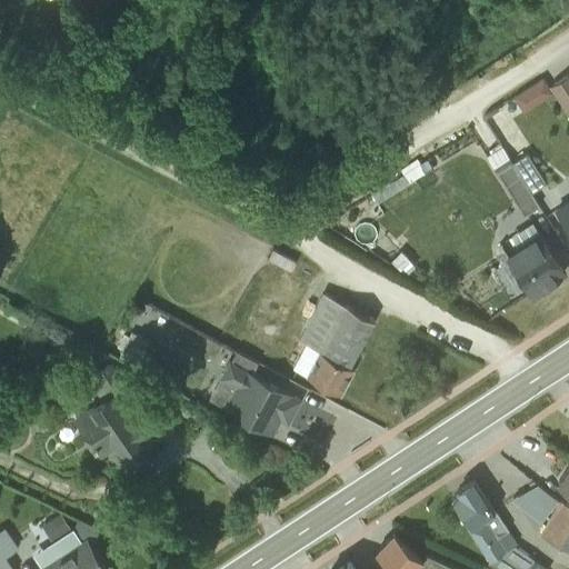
[(568,118),(568,73),(549,88),(568,118)]
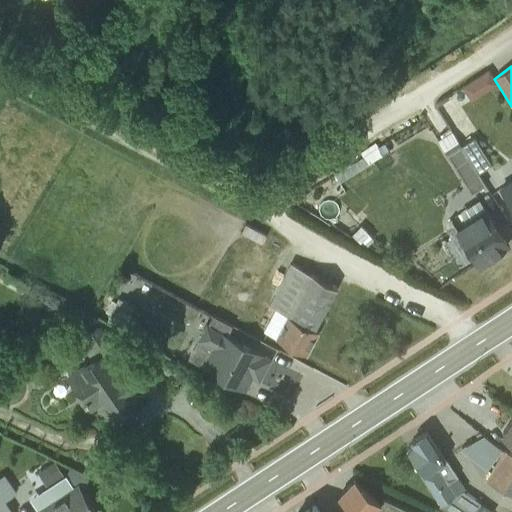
[(470,102),(497,85),(487,70),(461,87),(470,102)]
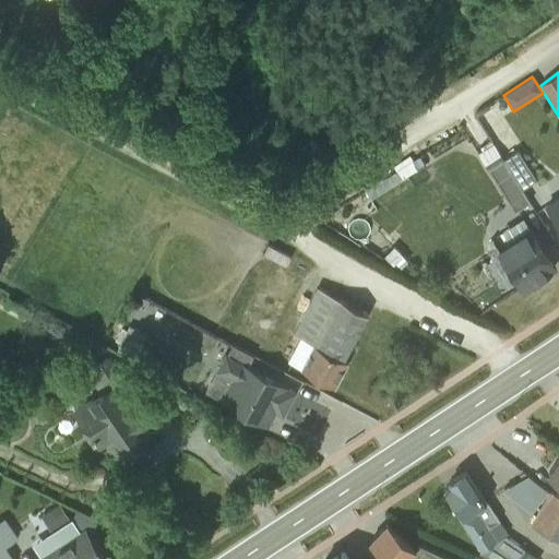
[(482,158),(514,212),(530,203),(521,190),(502,159),(495,150),(482,158)]
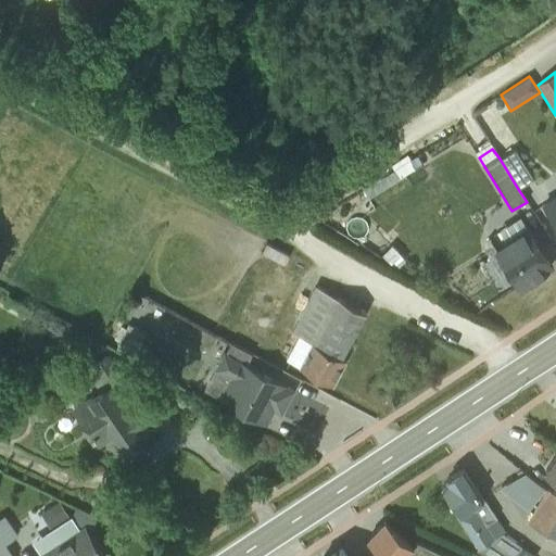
[(500,159),(518,189),(533,179),(514,149),(500,159)]
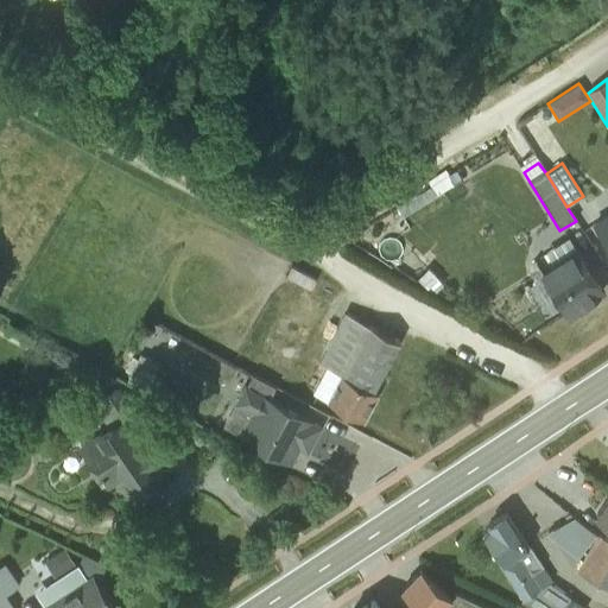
[(607,213),(594,222),(607,244),(607,213)]
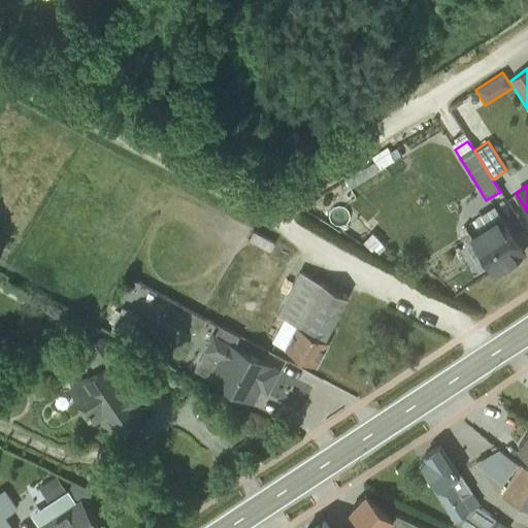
[(492,272),(523,254),(499,216),(468,234),(492,272)]
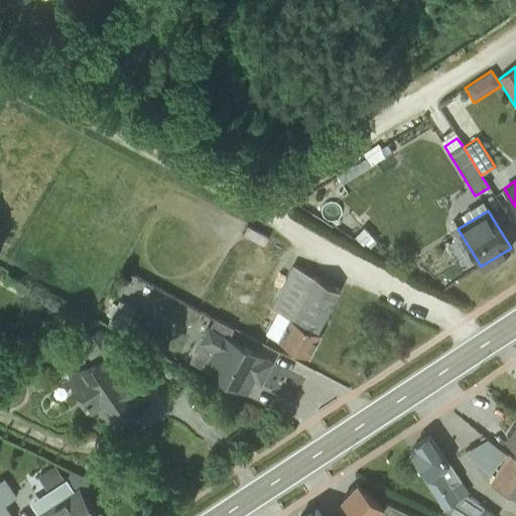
[(275,244),(266,239),(265,240),(255,234),(236,265),(267,284),(288,251),(281,247),(280,248),(274,244),(275,244)]
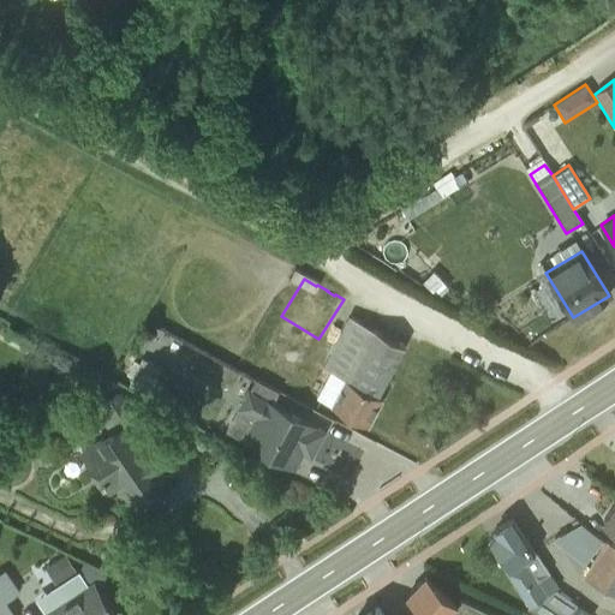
[(381,398),(377,396),(405,346),(348,317),(322,365),(323,366),(317,377),(324,381),(316,398),(366,425),(381,398)]
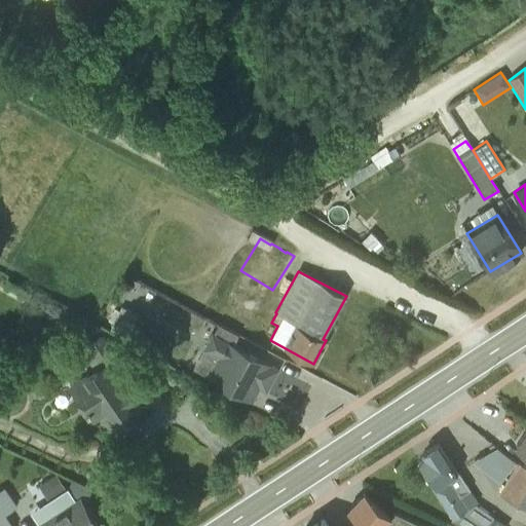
[(98,324),(126,338),(138,314),(121,307),(111,326),(100,320),(98,324)]
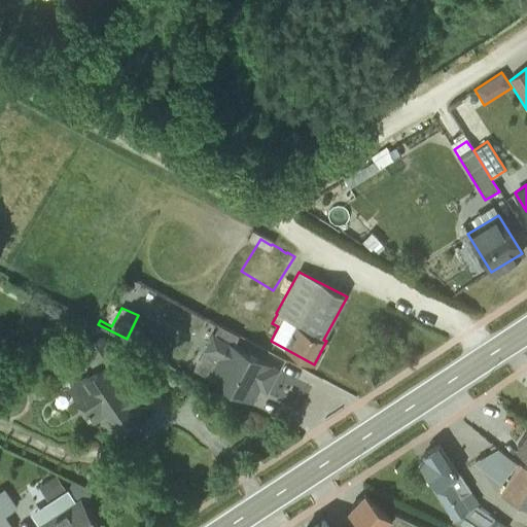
[(192,369),(251,399),(258,385),(266,389),(277,370),(233,346),(239,335),(218,324),(214,334),(212,332),(192,369)]
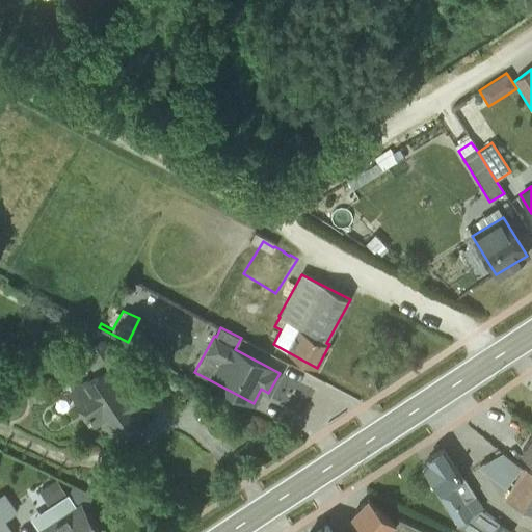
[(117,432),(164,401),(143,372),(130,380),(104,340),(81,354),(94,373),(68,391),(94,428),(108,419),(117,432)]
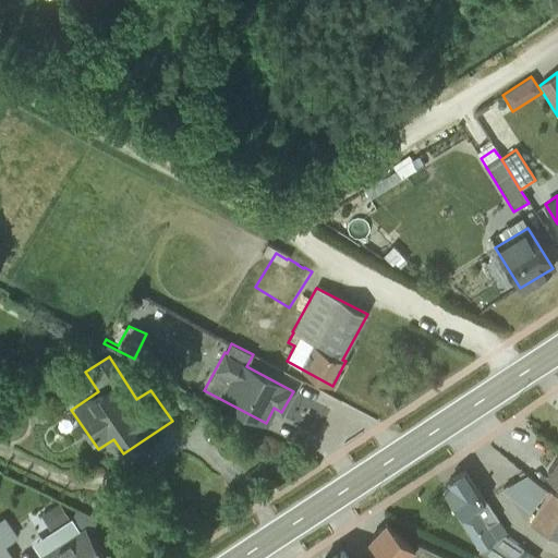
[(557,459),(547,474),(557,482),(557,459)]
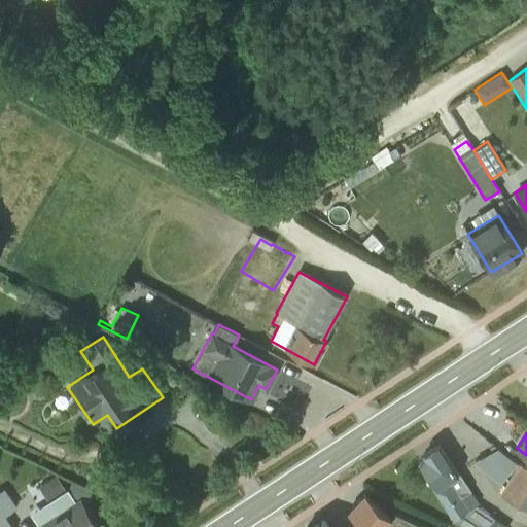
[(431,490),(453,522),(452,523),(457,526),(503,526),(475,507),(478,505),(438,446),(423,455),(425,458),(419,463),(435,488),(431,490)]
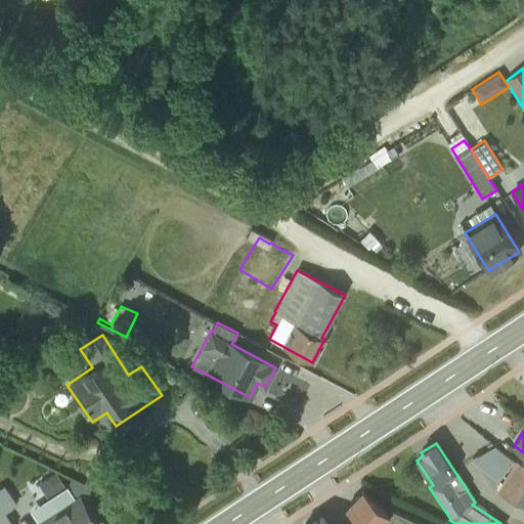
[(471,462),(496,482),(512,464),(494,448),(471,462)]
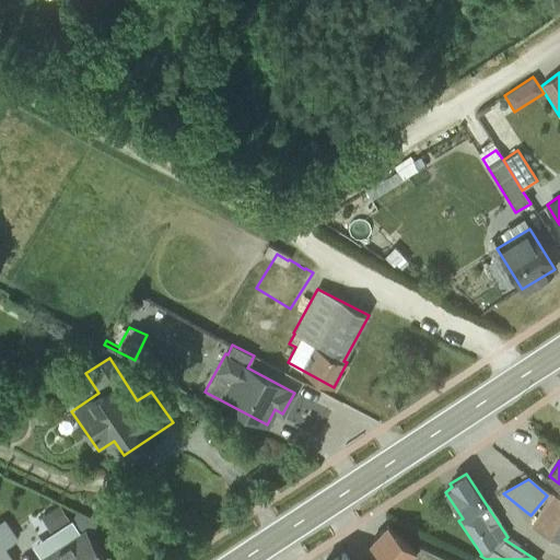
[(555,543),(559,546),(559,502),(550,497),(531,531),(553,545),(555,543)]
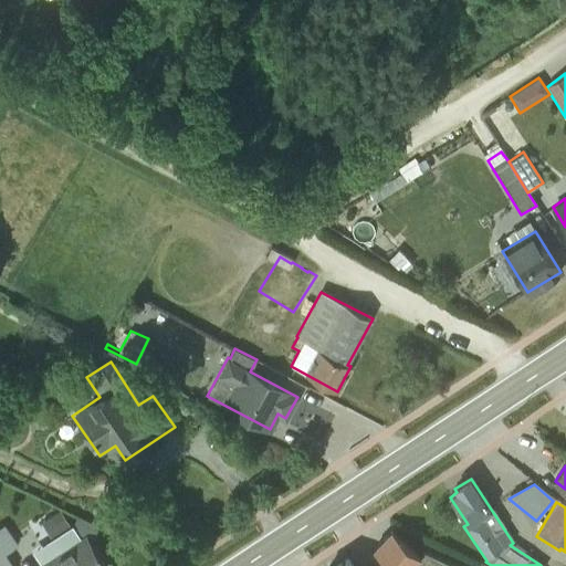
[(51,540),(70,527),(60,511),(41,523),(51,540)]
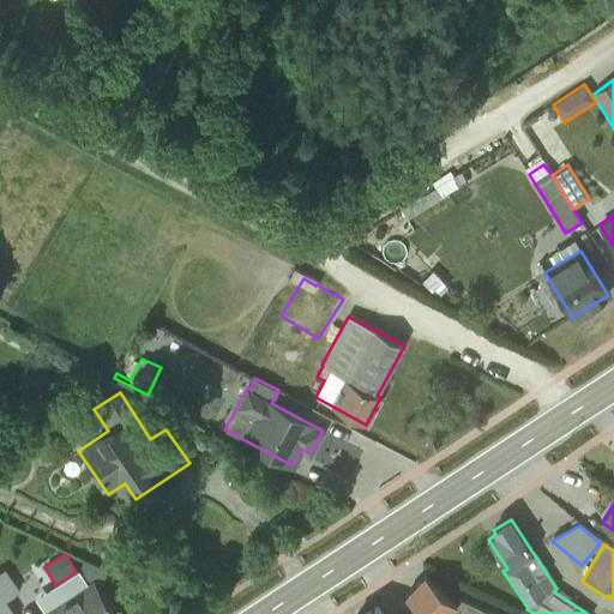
[(0,613),(13,613),(5,601),(19,591),(5,570),(0,572),(0,613)]
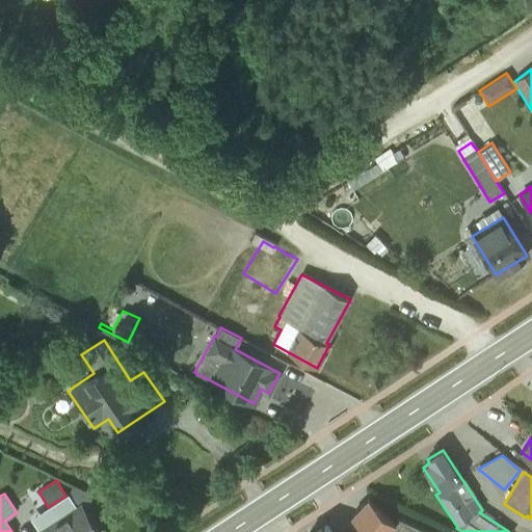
[(422,531),(399,520),(395,524),(368,499),(351,516),(367,531),(422,531)]
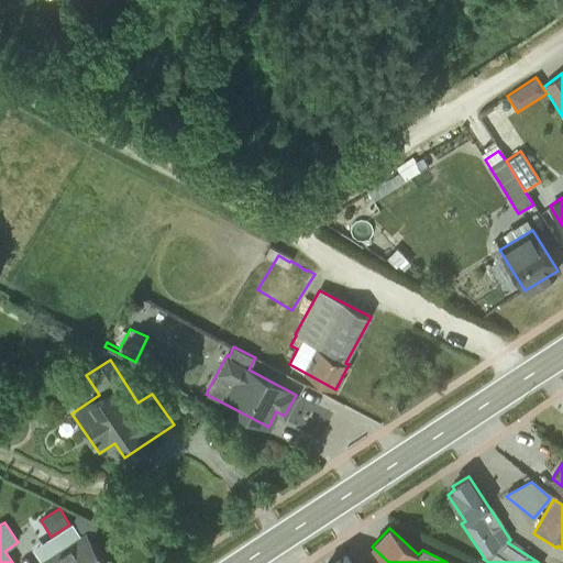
[(37,562),(103,562),(84,533),(37,562)]
